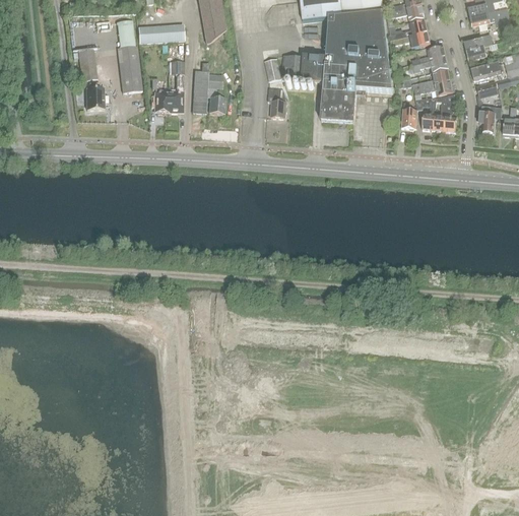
[(196,0),(205,43),(208,43),(224,28),(220,0),(196,0)]
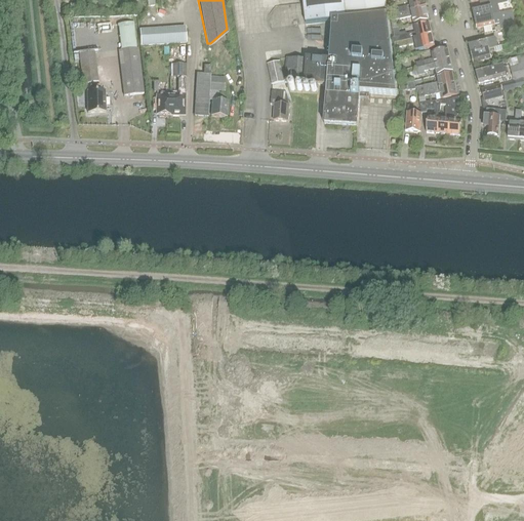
[(331,17),(328,56),(305,54),(305,56),(285,54),(284,67),(290,68),(289,78),(300,79),(300,90),(315,91),(316,82),(325,83),(322,120),(356,123),(359,89),(395,92),(385,0),(301,0),(305,21),(331,17)]
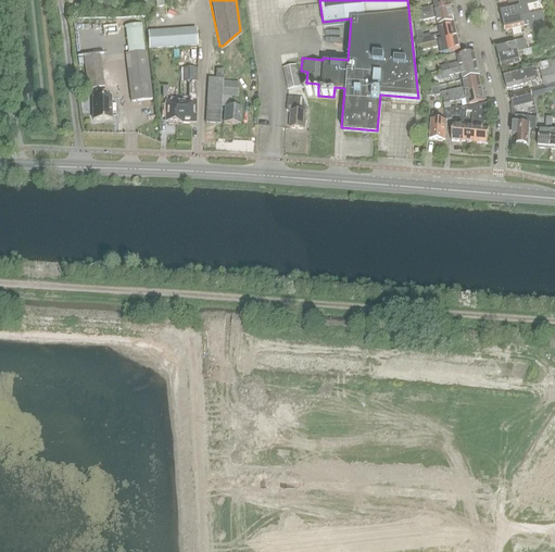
[(413,7),(413,13),(451,5),(449,0),(432,0),(432,2),(413,7)]
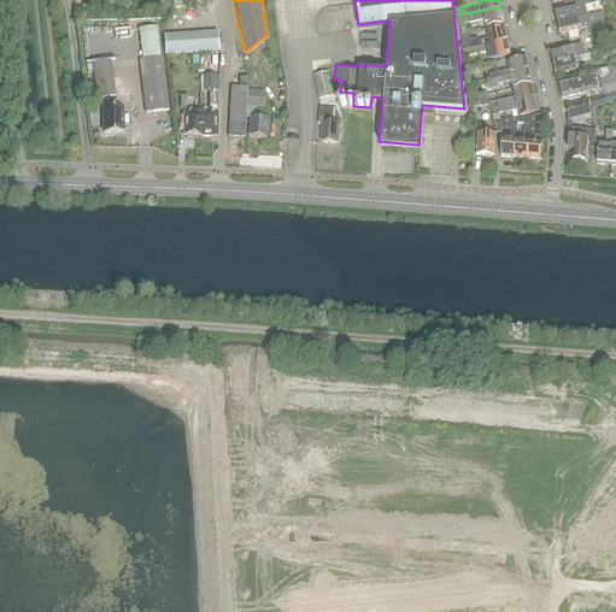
[(574,0),(576,5),(553,10),(556,18),(586,11),(584,1),(591,0),(574,0)]
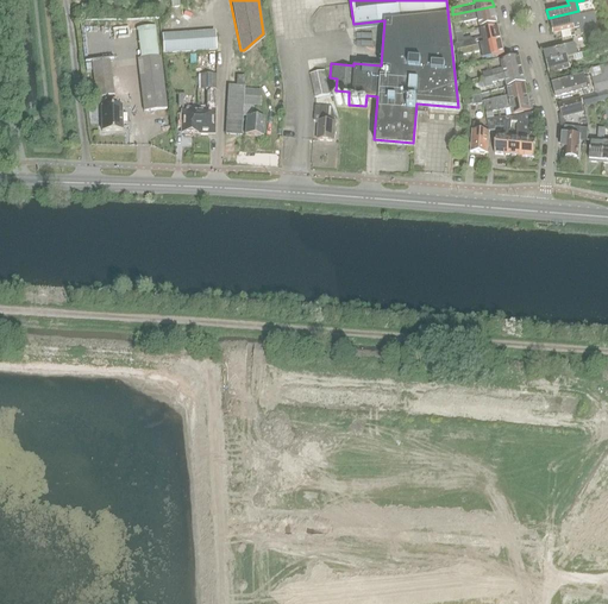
[(452,14),(453,20),(476,16),(477,23),(496,18),(494,6),(452,14)]
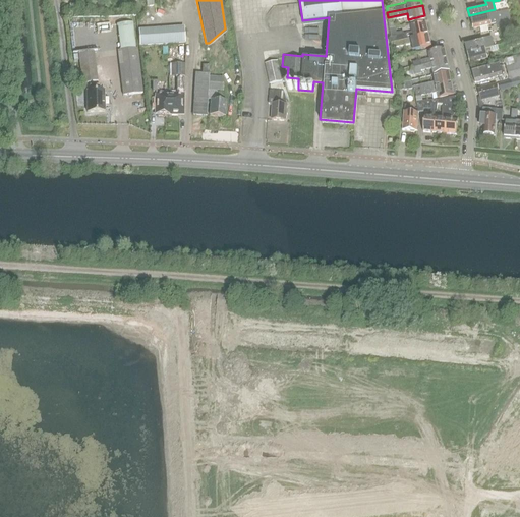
[(495,9),(469,15),(471,24),(489,19),(495,18),(497,26),(511,23),(508,8),(495,11),(495,9)]
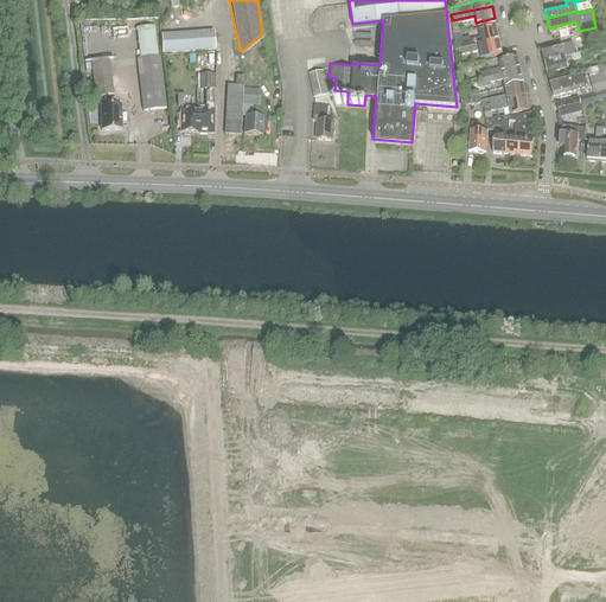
[(157,52),(153,23),(134,24),(138,55),(135,55),(141,107),(166,104),(160,52),(157,52)]
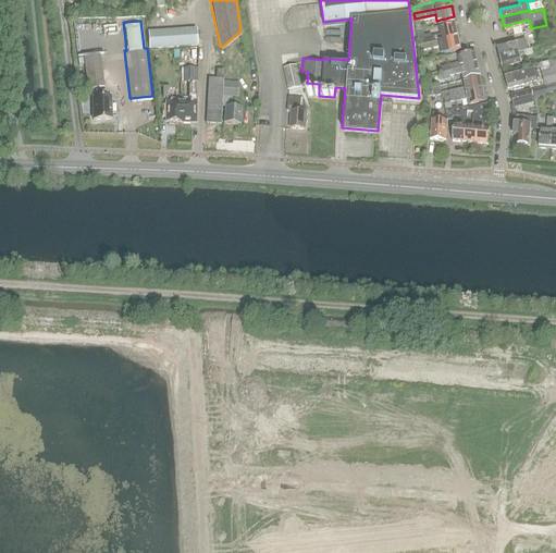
[(416,36),(417,42),(457,34),(455,21),(437,24),(439,31),(431,33),(430,31),(422,32),(423,35),(416,36)]
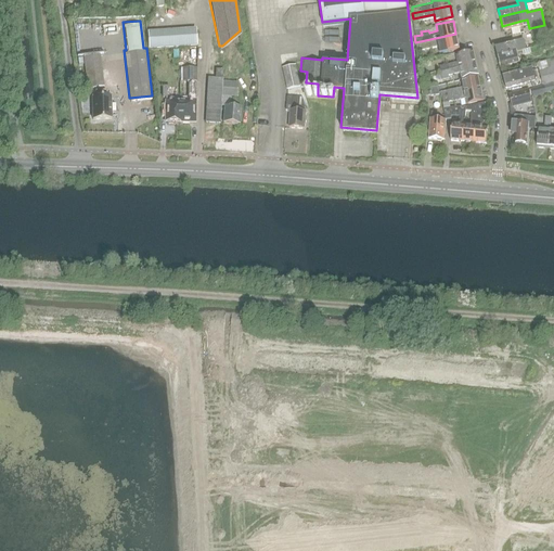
[(195,42),(194,26),(146,28),(147,46),(195,42)]
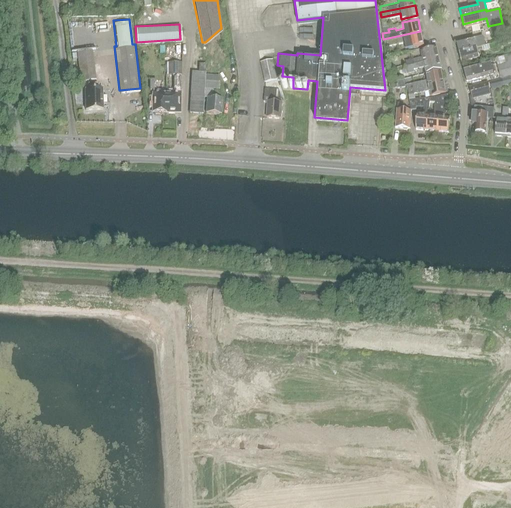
[(423,42),(420,31),(383,39),(384,44),(406,39),(407,46),(423,42)]
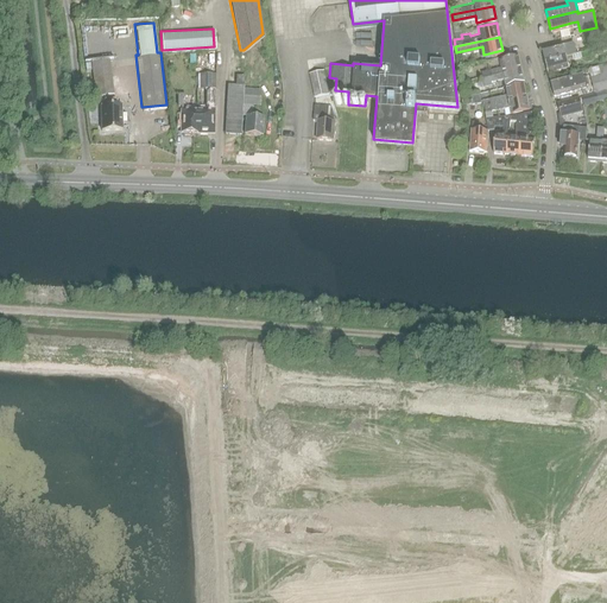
[(573,39),(541,48),(543,58),(564,52),(575,50),(573,39)]
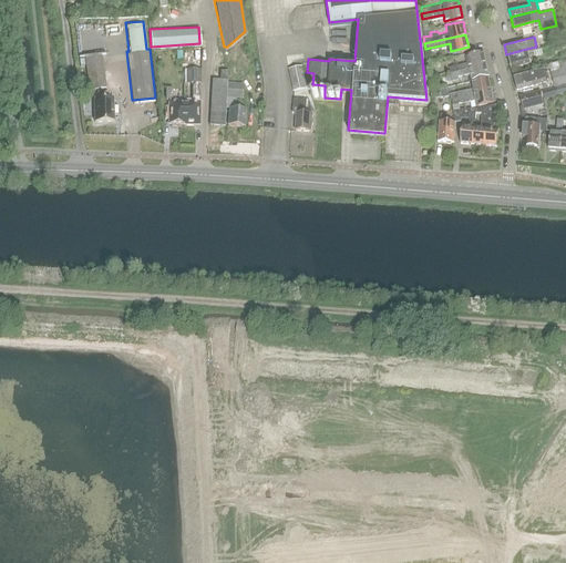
[(526,49),(506,54),(510,65),(530,61),(526,49)]
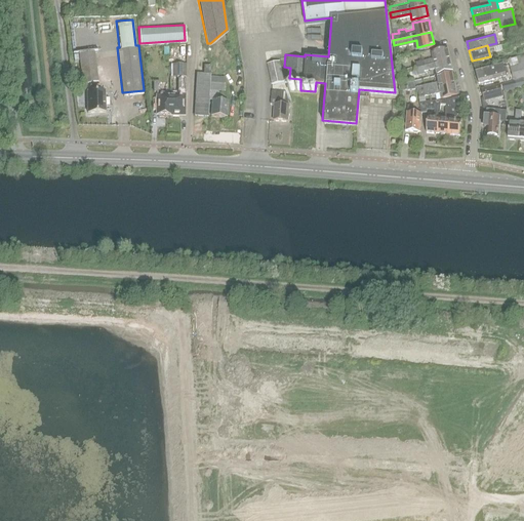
[(446,46),(435,48),(430,49),(432,55),(414,59),(415,65),(448,57),(446,46)]
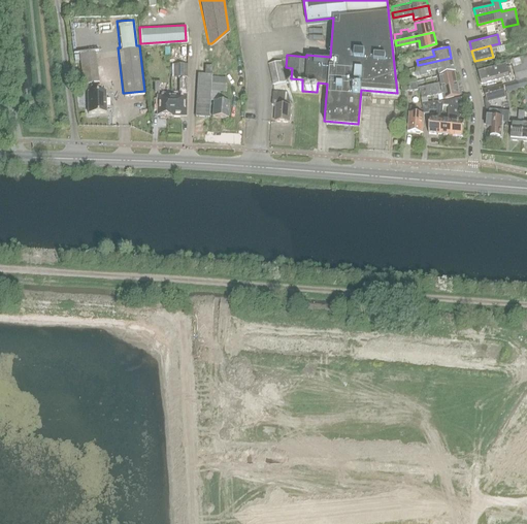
[(81,82),(98,80),(94,48),(78,51),(81,82)]
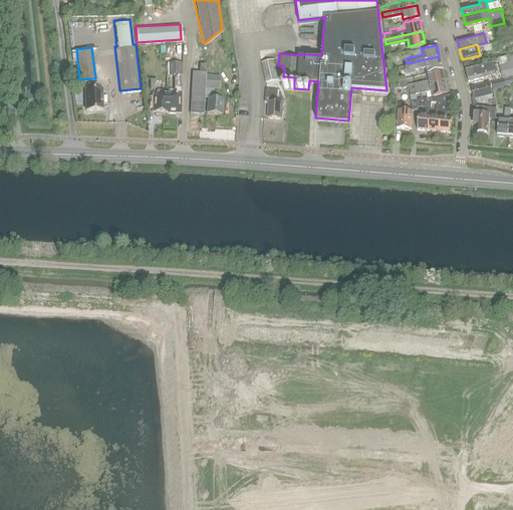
[(512,72),(512,51),(497,56),(502,76),(512,72)]
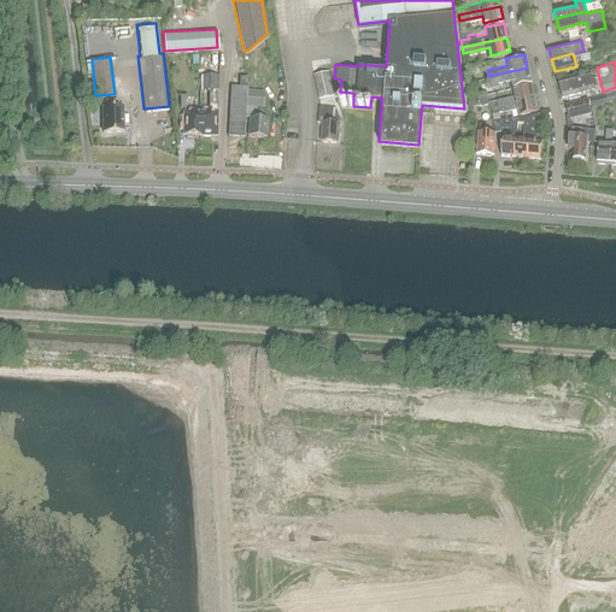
[(464,66),(467,77),(475,76),(473,64),(464,66)]
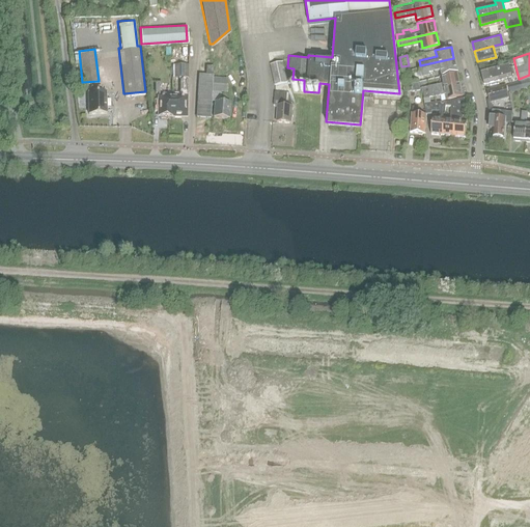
[(453,58),(420,65),(422,74),(428,72),(427,70),(439,66),(440,73),(456,68),(453,58)]
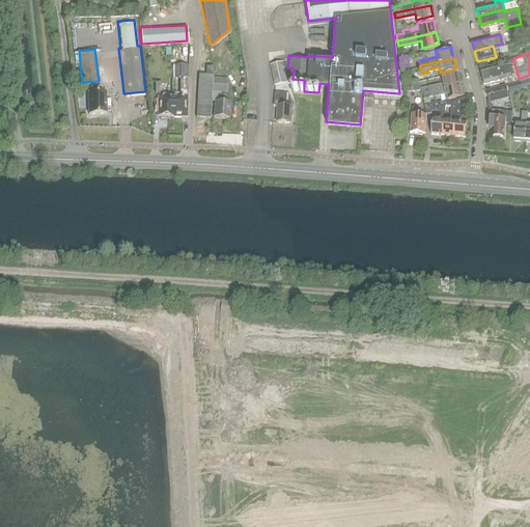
[(274,82),(286,79),(281,59),(269,61),(274,82)]
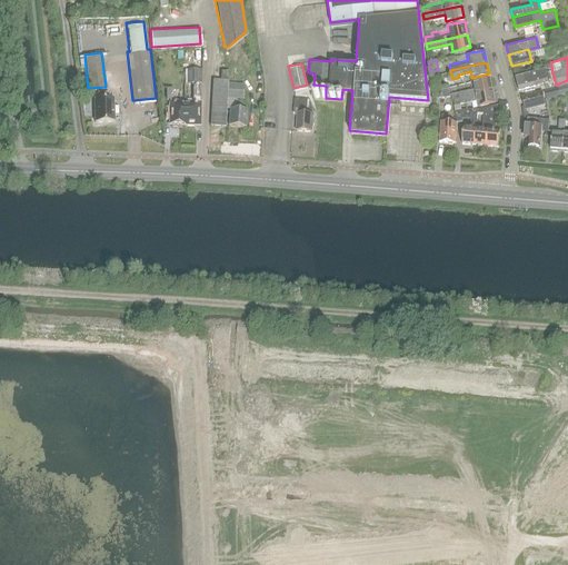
[(199,66),(185,66),(185,80),(199,80),(199,66)]
